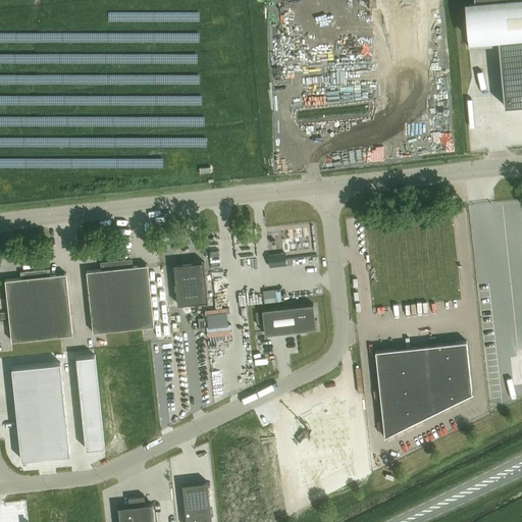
[(521,0),(474,0),(475,5),(465,5),(468,37),(498,34),(499,45),(504,106),(521,104),(521,0)]
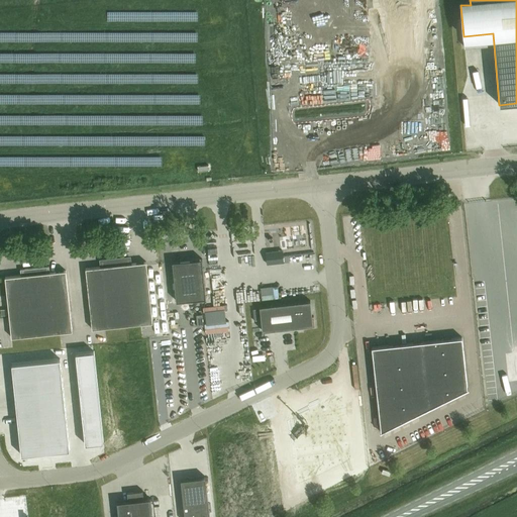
[(282,250),(266,252),(268,265),(284,263),(282,250)]
